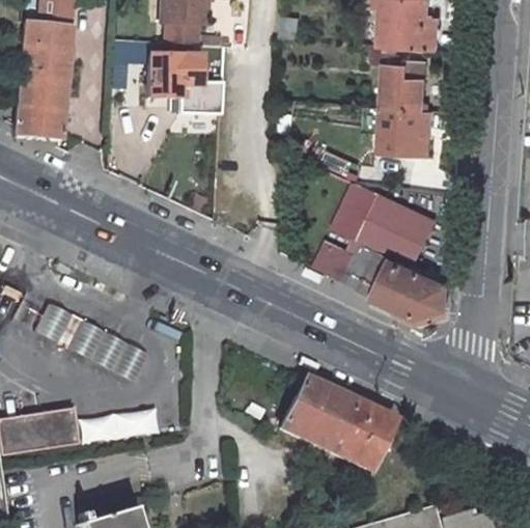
[(165,0),(164,22),(163,42),(195,44),(195,36),(195,24),(204,25),(205,0),(165,0)]
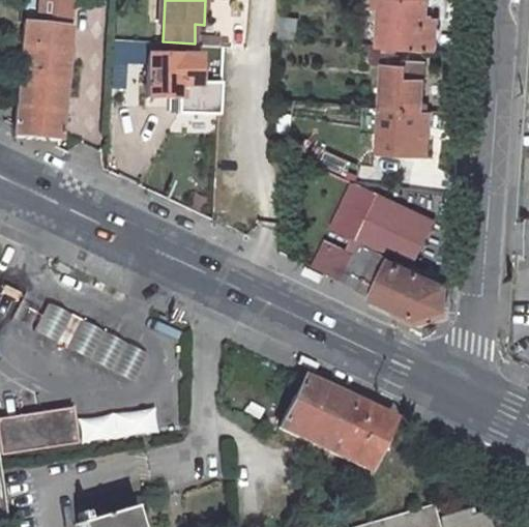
[(382,0),(379,44),(425,46),(429,0),(382,0)]
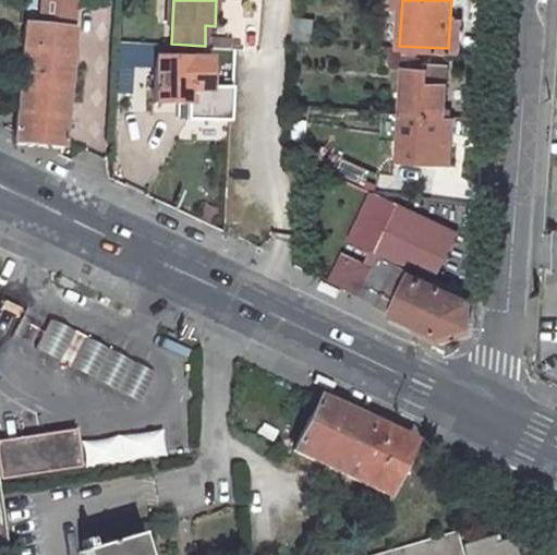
[(72,8),(44,5),(43,10),(35,9),(36,4),(21,3),(20,17),(26,19),(15,140),(63,144),(72,8)]
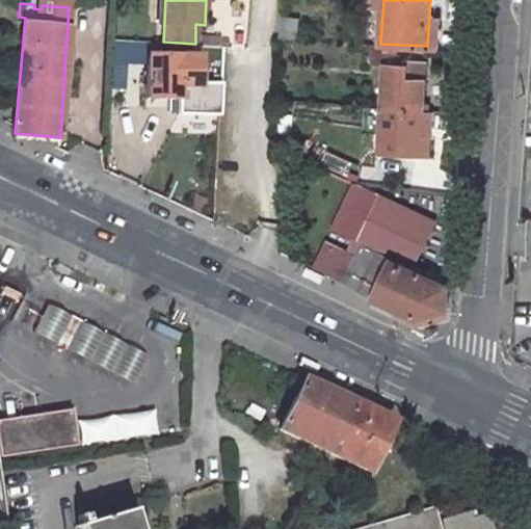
[(295,37),(296,17),(280,17),(279,36),(295,37)]
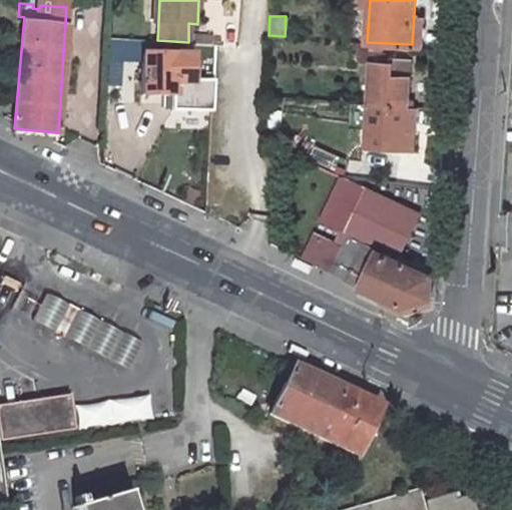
[(210,43),(210,35),(188,35),(188,42),(210,43)]
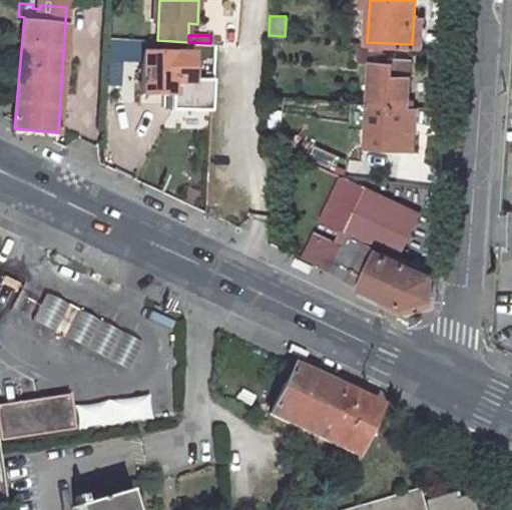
[(190,76),(191,52),(151,51),(152,43),(141,44),(141,90),(170,91),(169,107),(209,108),(210,78),(190,76)]
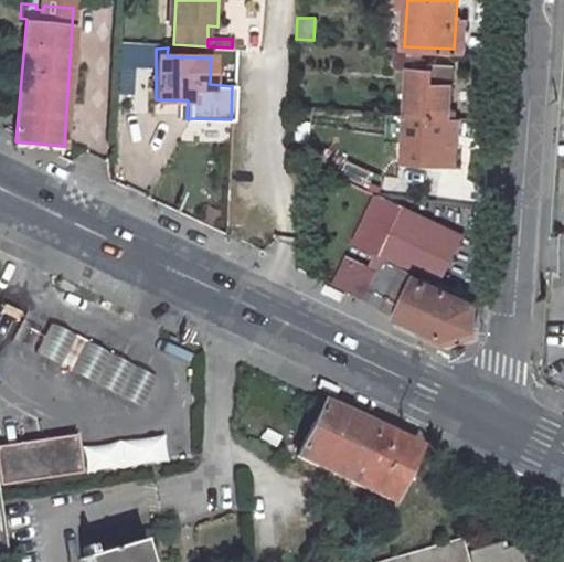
[(448,114),(453,62),(429,60),(429,67),(411,66),(407,110),(448,114)]
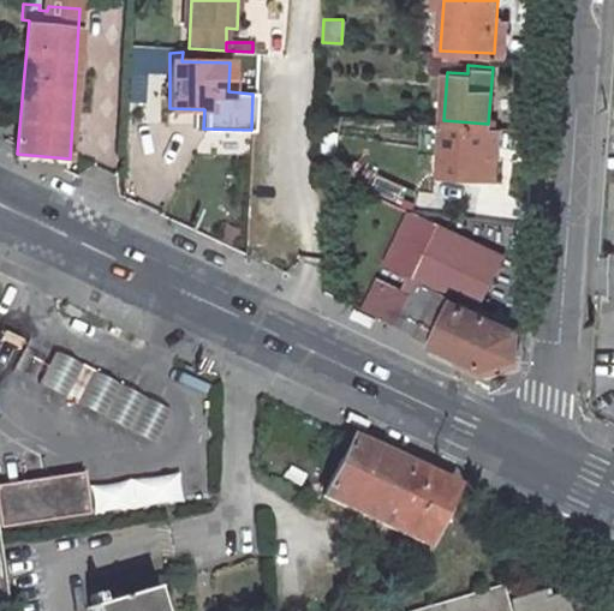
[(440,172),(484,174),(488,124),(443,120),(440,172)]
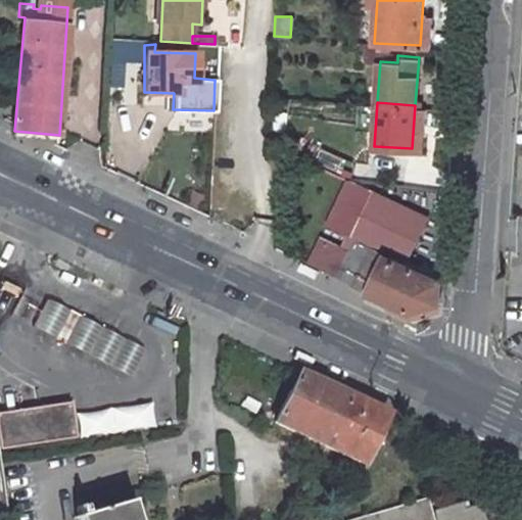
[(422,149),(426,106),(415,105),(412,148),(422,149)]
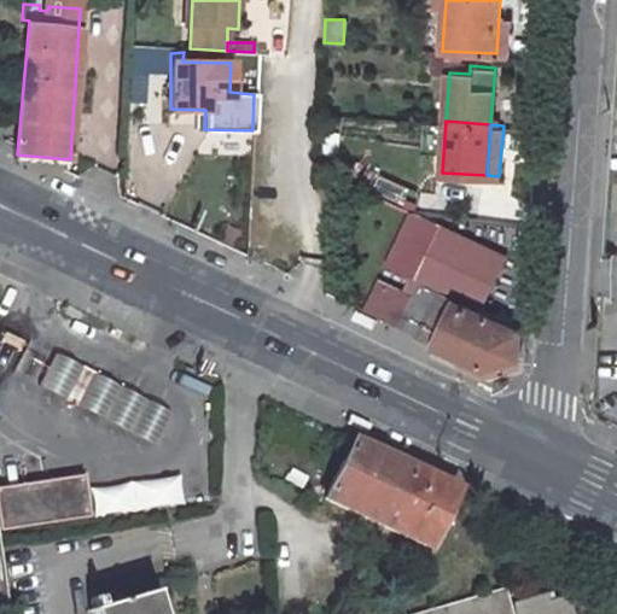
[(412,209),(444,211),(446,192),(413,188),(412,209)]
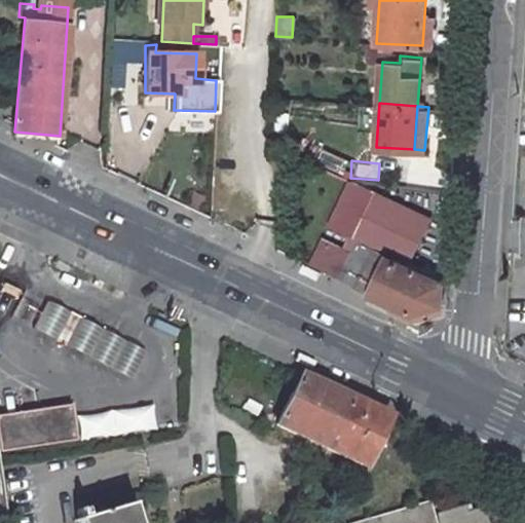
[(394,244),(416,250),(429,209),(368,189),(352,236),(391,249),(394,244)]
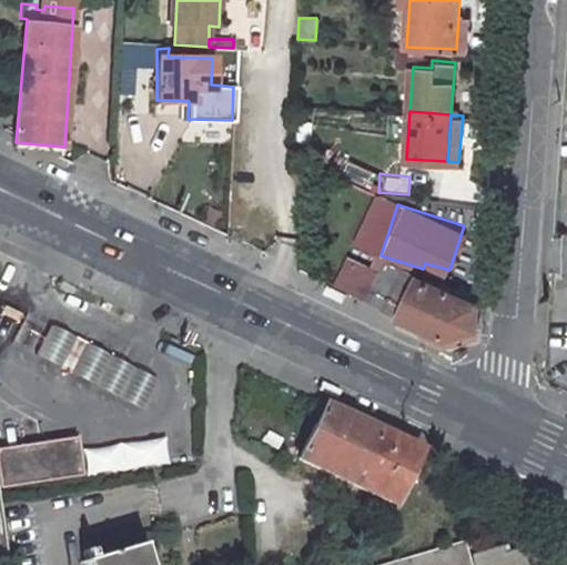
[(393,286),(375,280),(374,300),(447,335),(478,326),(481,302),(401,269),(393,286)]
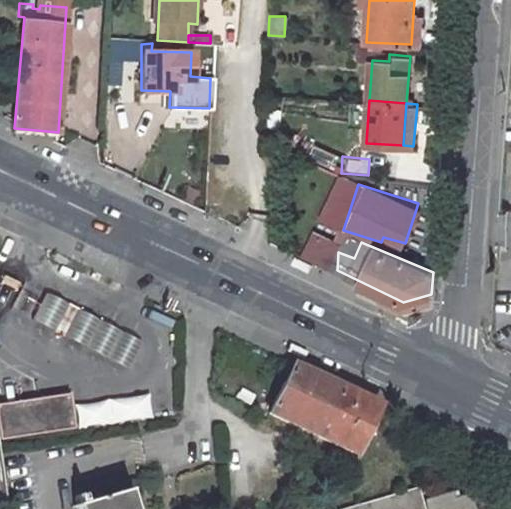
[(25,282),(11,309),(33,321),(48,294),(25,282)]
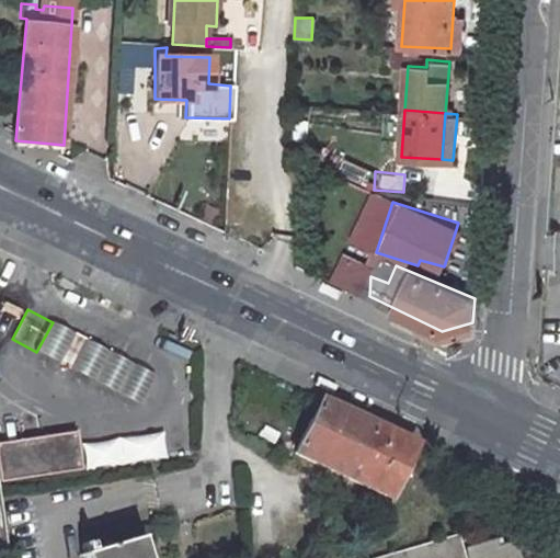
[(59,364),(75,334),(53,322),(36,352),(59,364)]
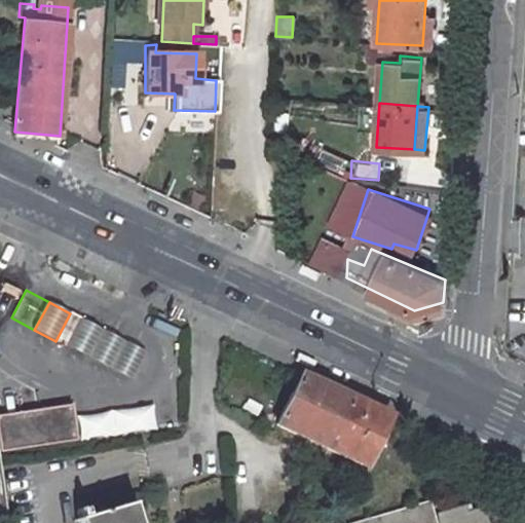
[(67,347),(81,320),(70,313),(55,341),(67,347)]
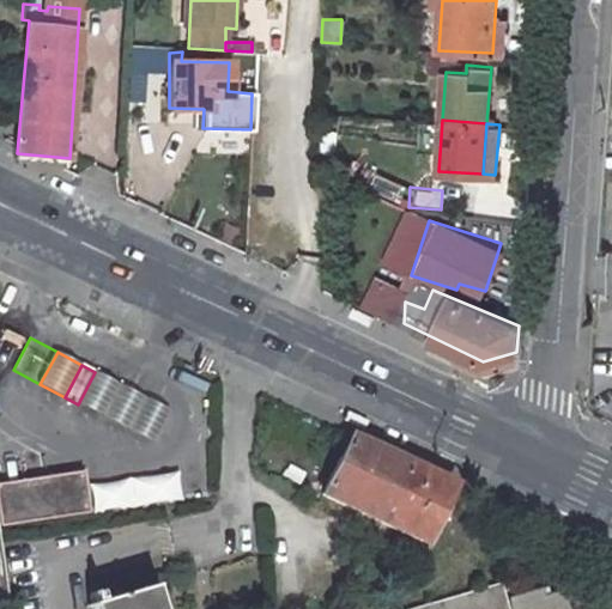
[(95,372),(78,405),(103,418),(120,385),(95,372)]
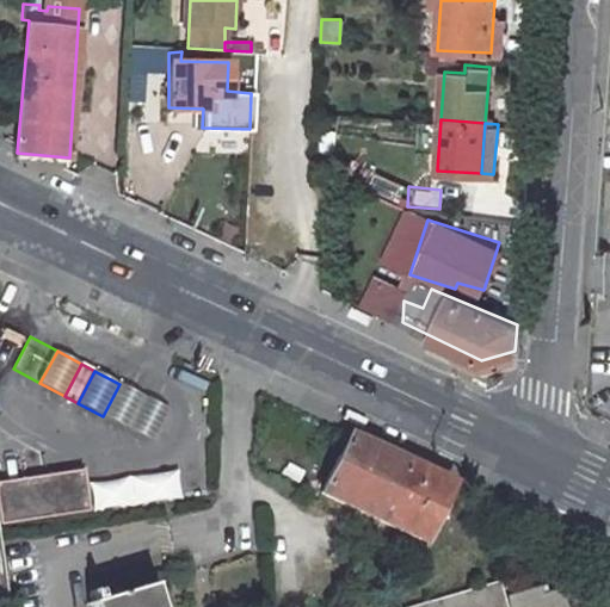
[(119,384),(103,416),(129,431),(146,398),(119,384)]
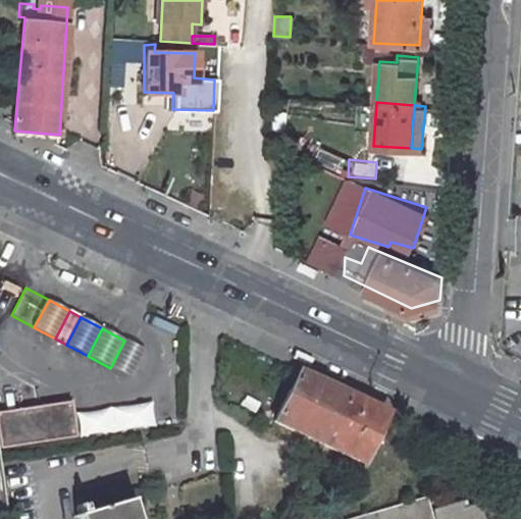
[(132,379),(146,352),(124,341),(110,368),(132,379)]
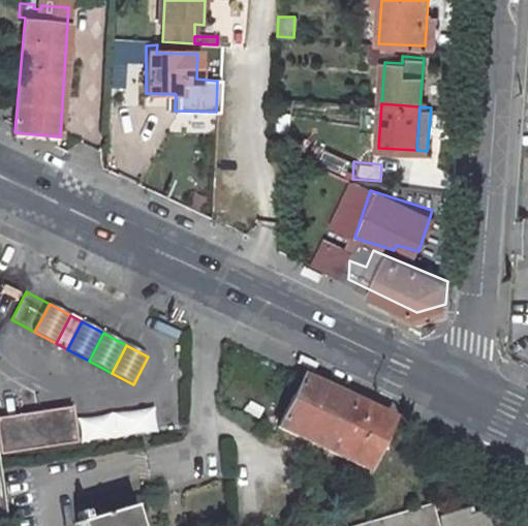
[(281,428),(370,469),(394,418),(305,376),(281,428)]
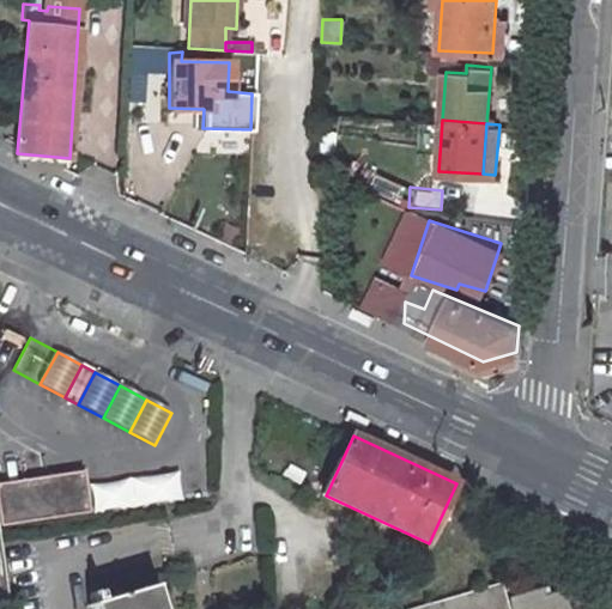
[(0,527),(0,529),(88,516),(83,474),(0,485),(0,527)]
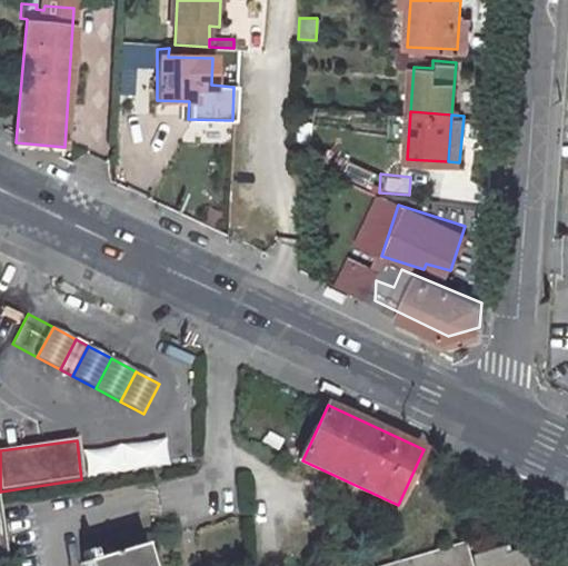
[(474,565),(466,539),(378,565),(474,565)]
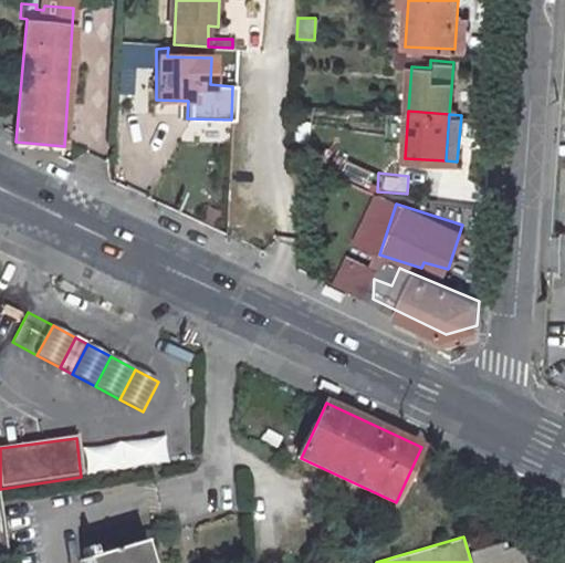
[(145,562),(138,540),(82,558),(83,562),(145,562)]
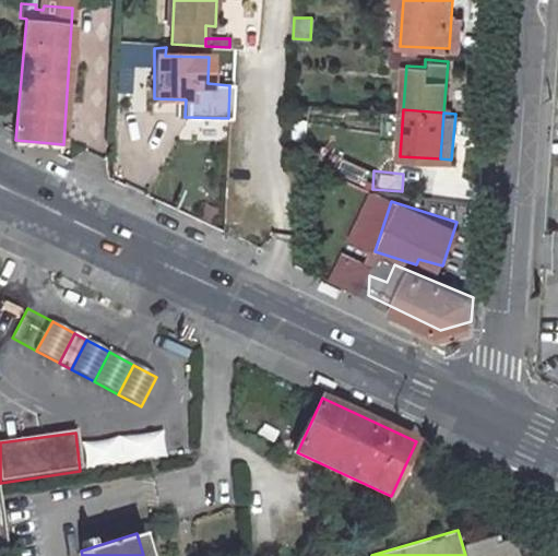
[(525,555),(520,537),(499,544),(497,535),(469,544),(470,555),(525,555)]
